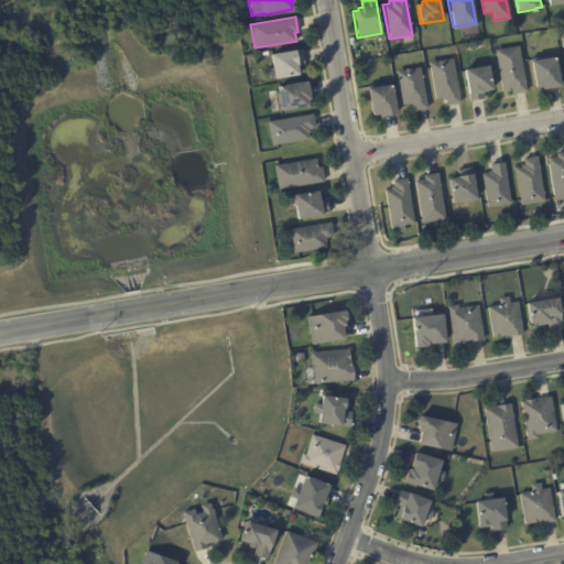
[(525,94),(513,96),(513,91),(503,93),(497,51),(520,47),(528,94),(525,94)]
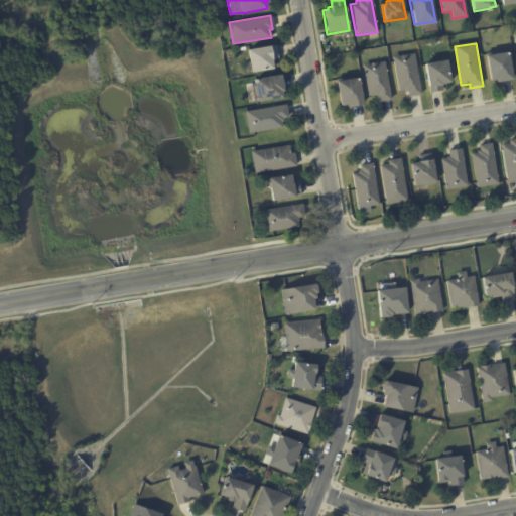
[(276,45),(278,57),(272,58),(272,61),(272,62),(273,69),(250,73),(250,71),(246,72),(244,62),(249,61),(247,49),(275,44),(276,45)]
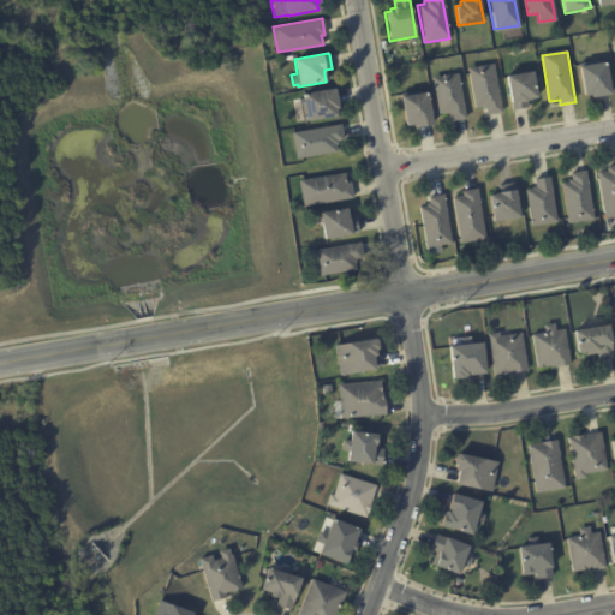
[(501,114),(488,117),(487,111),(484,111),(483,108),(476,109),(469,70),(495,65),(502,114),(501,114)]
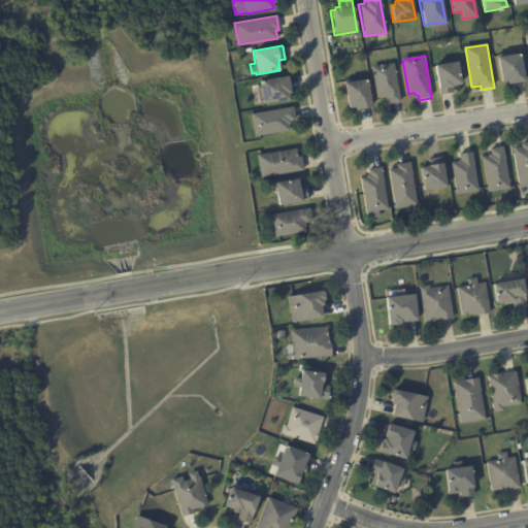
[(524,84),(509,87),(509,84),(503,86),(498,60),(521,56),(526,84),(524,84)]
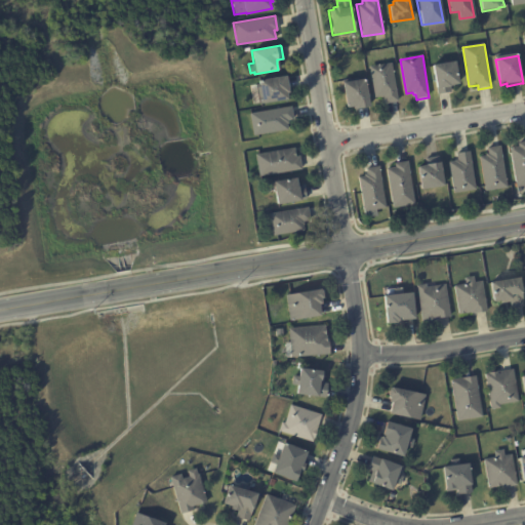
[(452,86),(450,87),(451,93),(438,95),(434,67),(456,63),(459,85),(452,86)]
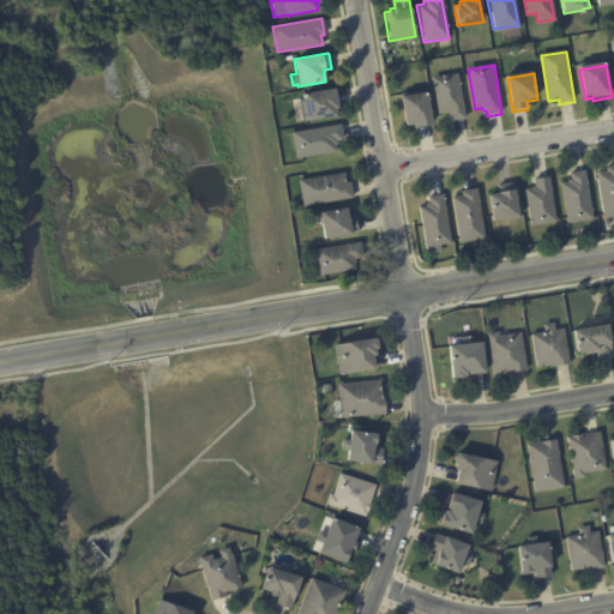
[(464,120),(451,122),(450,114),(439,115),(433,79),(458,74),(467,120),(464,120)]
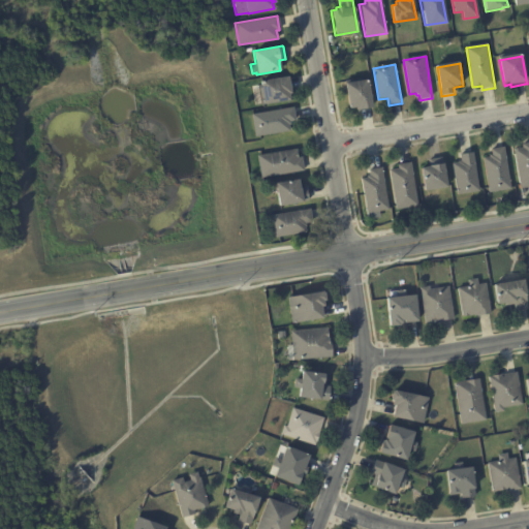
[(286,76),(289,93),(287,93),(288,99),(260,103),(257,87),(259,86),(258,81),(286,75),(286,76)]
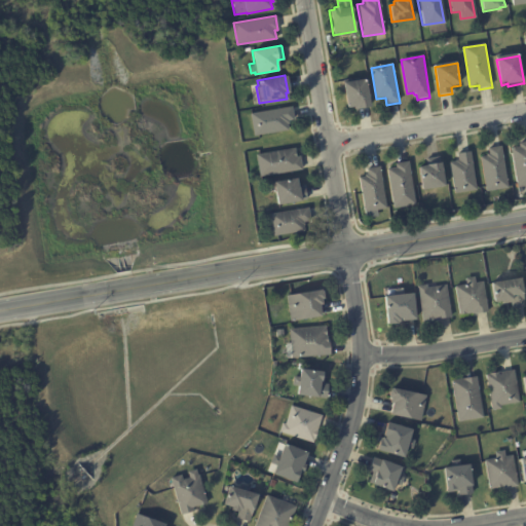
[(369,109),(354,111),(353,109),(347,110),(343,84),(366,80),(371,108),(369,109)]
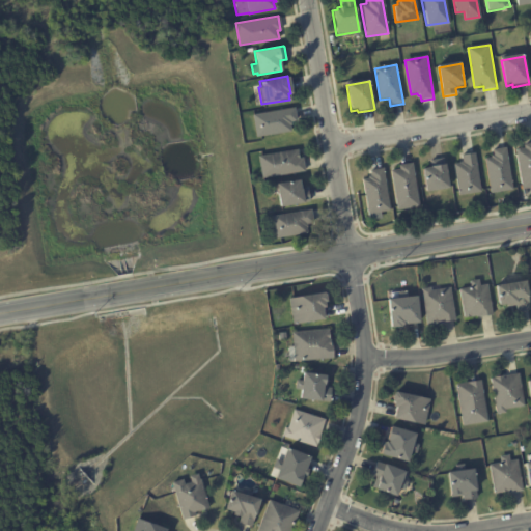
[(292,107),(295,119),(289,120),(290,122),(288,122),(289,130),(255,136),(251,113),(292,106),(292,107)]
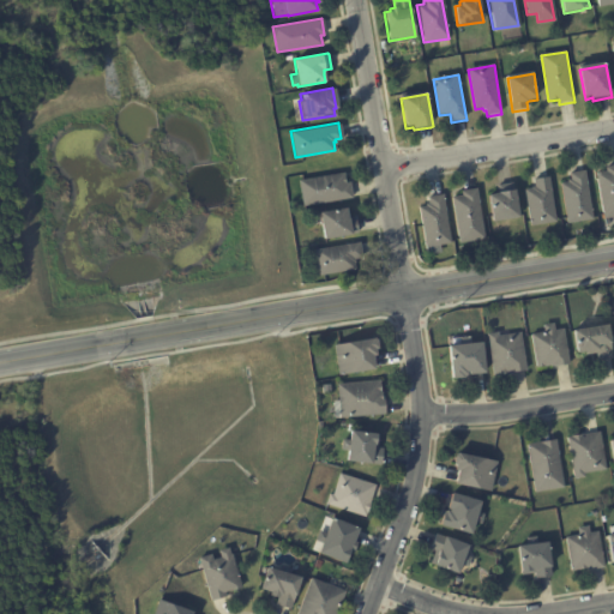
[(613,218),(605,221),(597,175),(607,173),(607,169),(613,167),(613,218)]
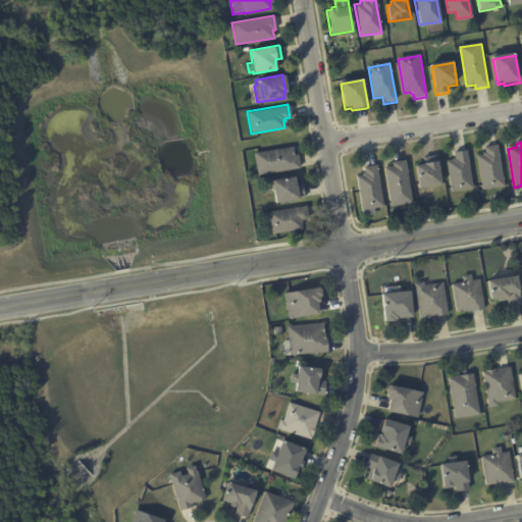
[(477,157),(483,156),(483,154),(485,154),(485,148),(499,146),(505,188),(483,191),(477,157)]
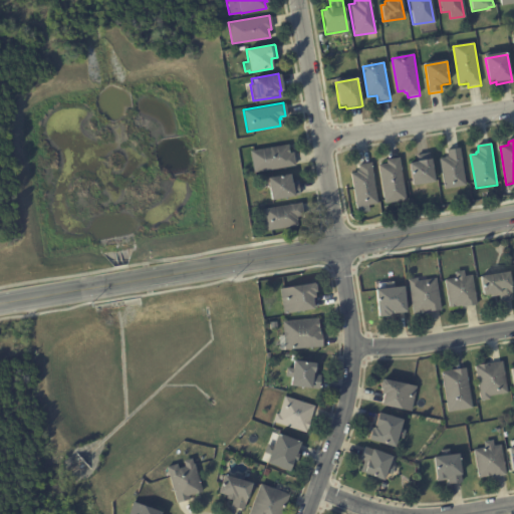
[(288,147),(290,155),(293,154),(295,167),(254,174),(250,152),(288,146),(288,147)]
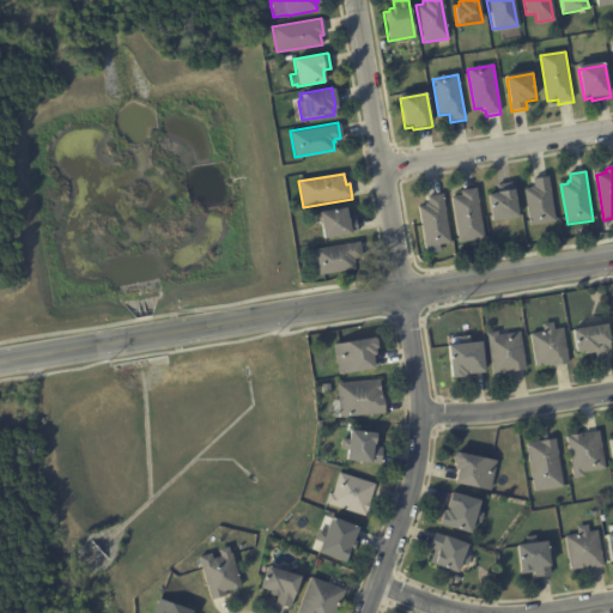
[(525,190),(535,188),(533,181),(548,178),(557,223),(539,225),(540,232),(533,234),(532,226),(530,226),(525,190)]
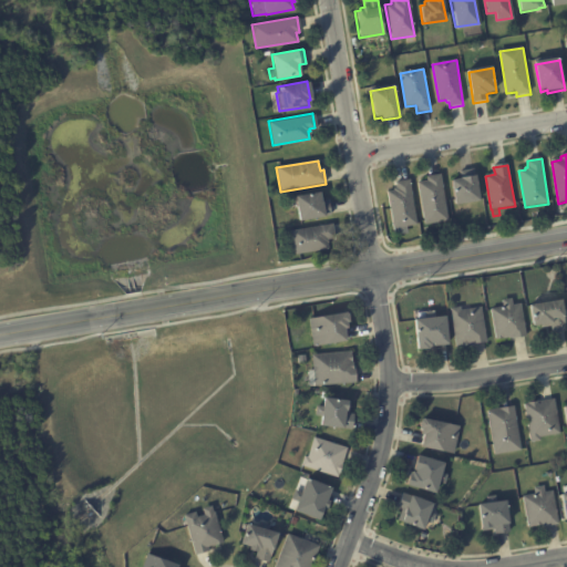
[(452,183),(461,181),(461,179),(462,179),(461,173),(474,171),(475,177),(476,177),(481,203),(456,207),(452,183)]
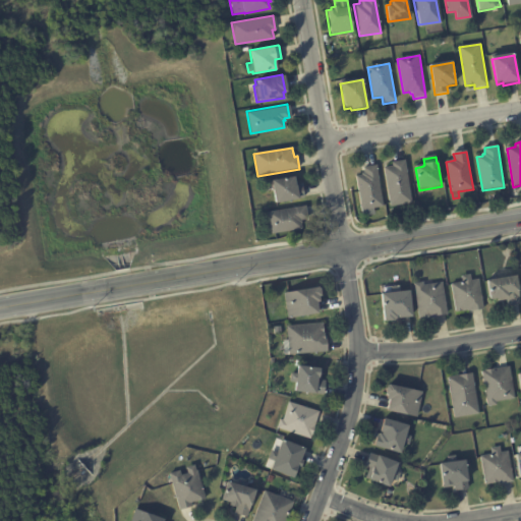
[(384,169),(393,167),(392,164),(405,162),(412,204),(391,208),(384,169)]
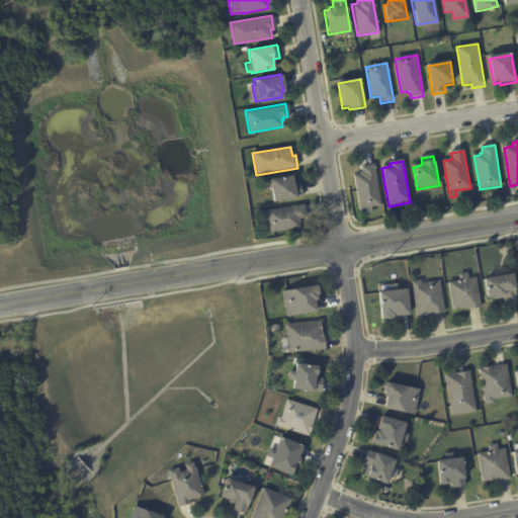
[(361,173),(362,173),(361,167),(374,165),(380,206),(359,209),(354,176),(359,175),(359,173),(361,173)]
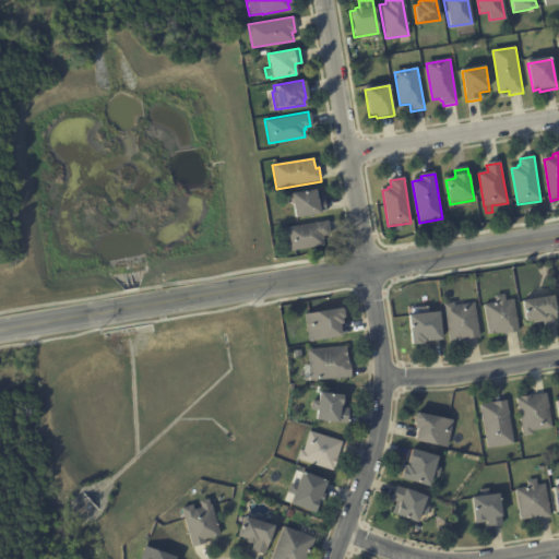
[(317,198),(317,200),(323,199),(326,213),(320,214),(320,215),(296,221),(292,195),(316,191),(317,198)]
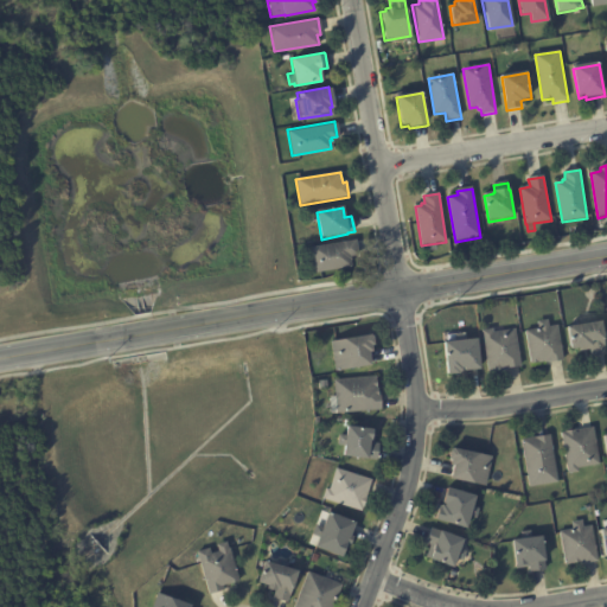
[(356,242),(358,256),(351,257),(352,268),(317,274),(312,249),(356,241),(356,242)]
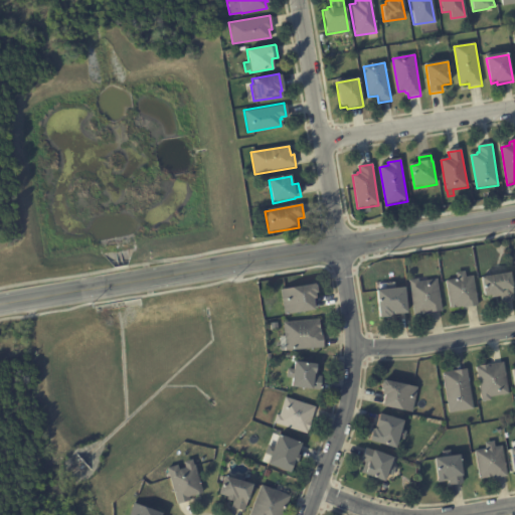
[(506,274),(510,273),(514,300),(501,302),(500,296),(492,297),(491,296),(484,297),(481,278),(492,276),(491,271),(500,269),(501,275),(506,274)]
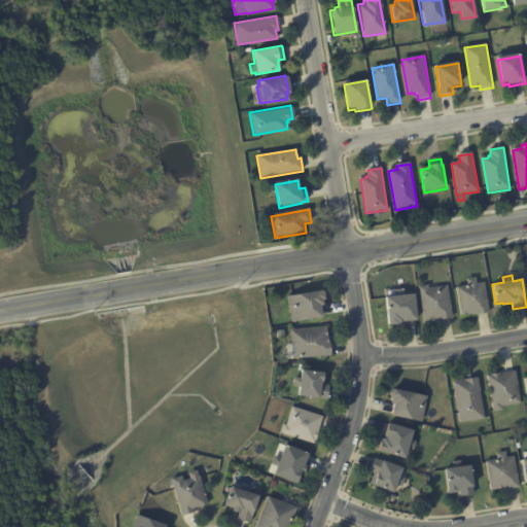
[(488,314),(479,316),(478,315),(473,316),(473,315),(461,317),(456,288),(467,286),(466,280),(476,279),(477,285),(485,283),(490,314),(488,314)]
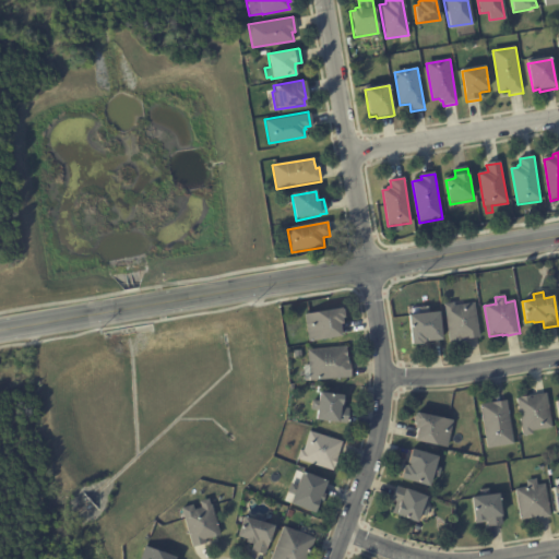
[(478,339),(464,342),(450,344),(443,306),(454,304),(454,307),(474,304),(480,339),(478,339)]
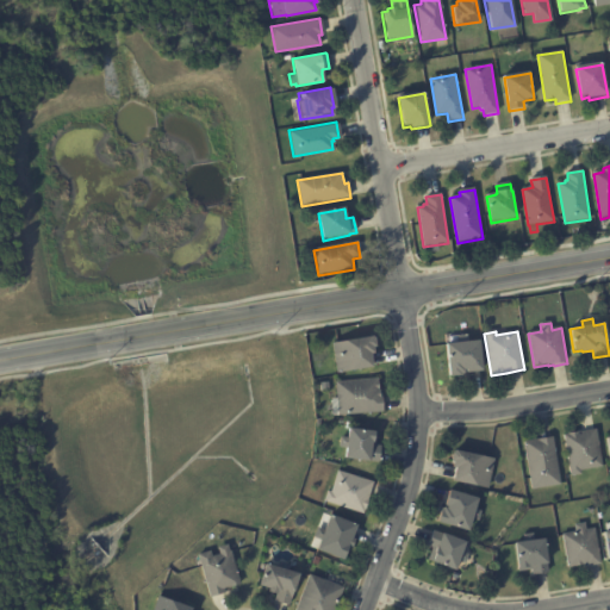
[(483,372),(466,373),(466,369),(464,371),(465,375),(449,378),(446,346),(459,343),(458,335),(467,335),(468,343),(479,342),(483,372)]
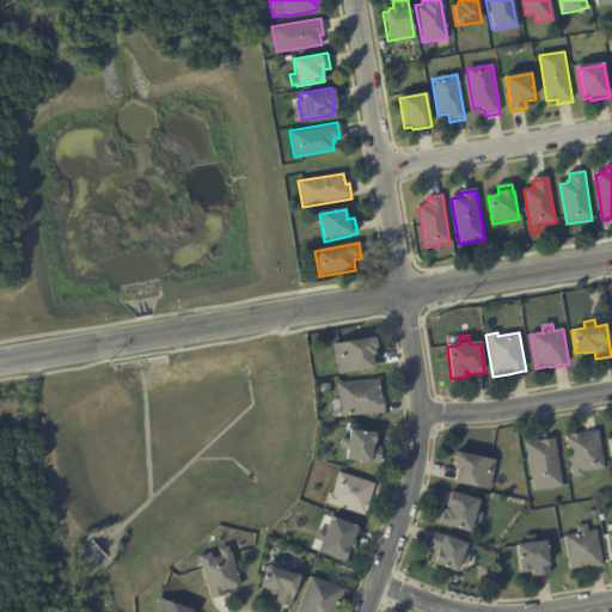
[(374,348),(375,354),(372,354),(374,367),(338,374),(334,344),(374,337),(374,338),(375,338),(377,347),(374,347),(374,348)]
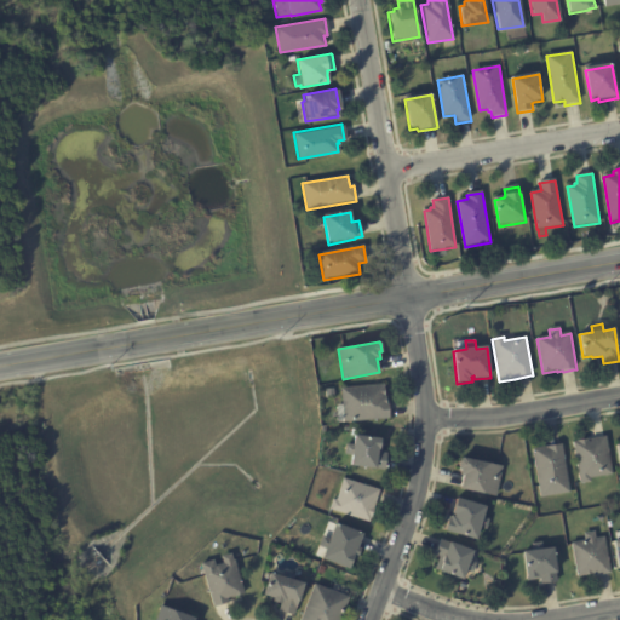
[(386,401),(386,402),(389,402),(390,418),(344,422),(340,388),(384,384),(385,395),(386,395),(386,401)]
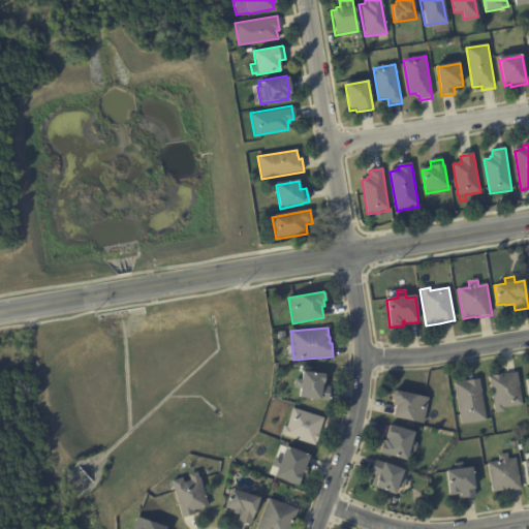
[(327,385),(327,386),(331,386),(329,402),(320,401),(321,399),(299,396),(300,389),(294,387),(296,378),(302,378),(303,370),(328,373),(327,385)]
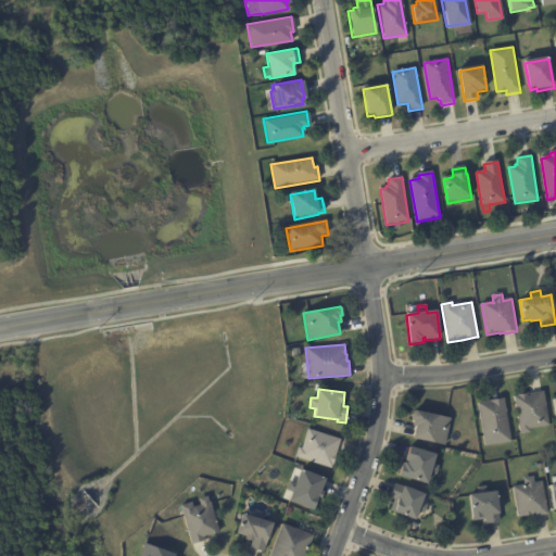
[(531,392),(544,391),(550,425),(530,428),(530,432),(520,433),(514,395),(531,392)]
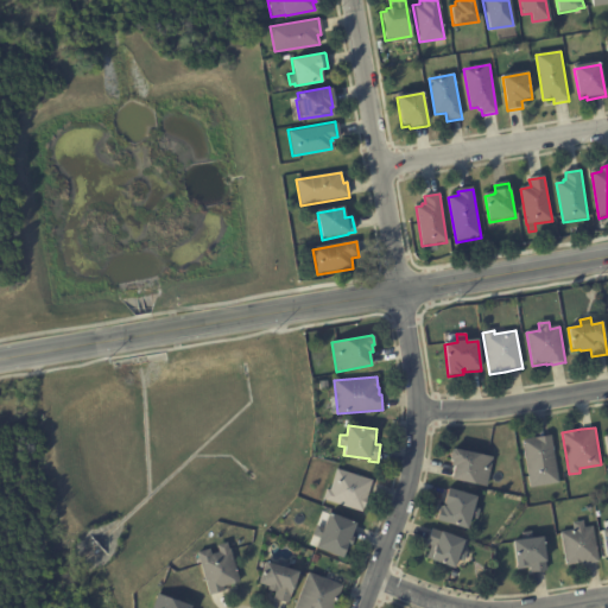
[(530,481),(523,439),(551,435),(559,482),(531,488),(530,481)]
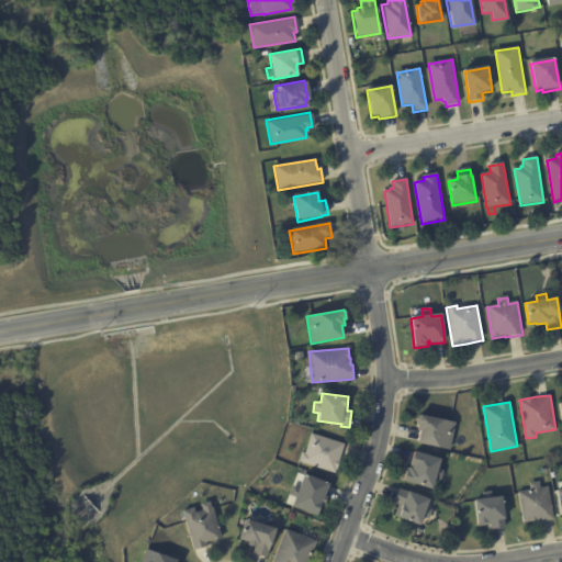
[(418,442),(420,430),(416,429),(418,425),(415,424),(417,415),(419,415),(419,414),(457,423),(451,450),(418,442)]
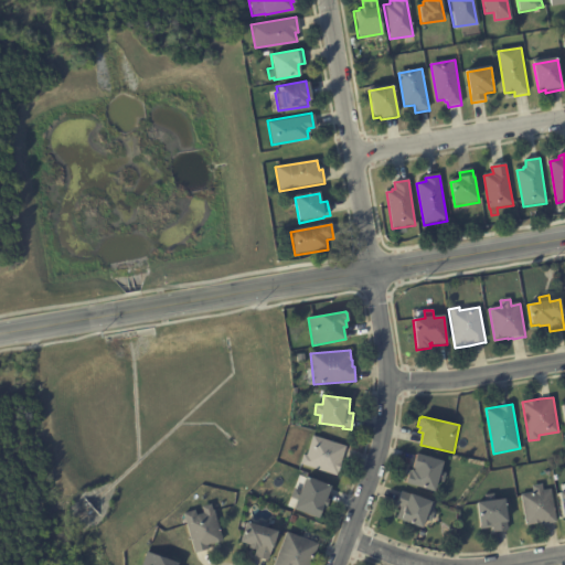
[(345,446),(337,476),(300,464),(304,454),(307,455),(313,435),(345,446)]
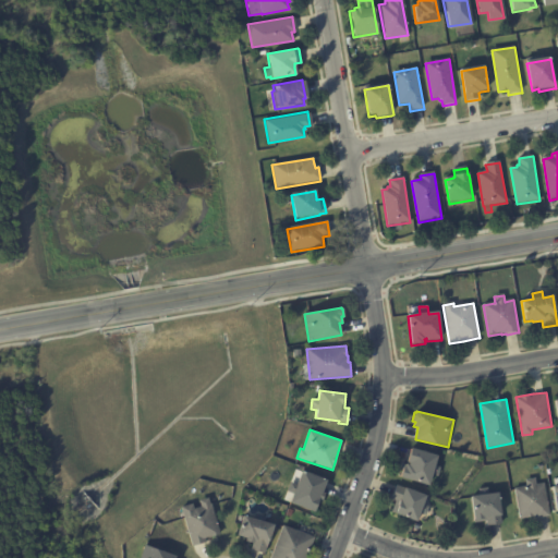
[(402,469),(403,466),(404,466),(405,463),(409,463),(409,462),(407,462),(411,447),(438,456),(435,465),(441,468),(438,476),(433,474),(429,485),(400,476),(402,469)]
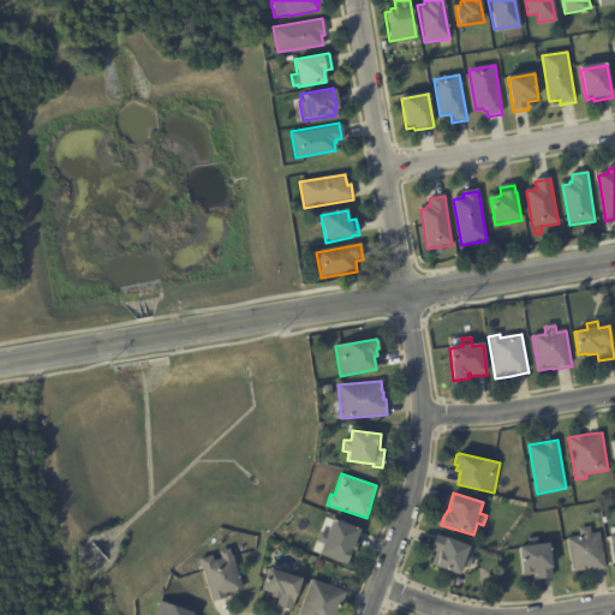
[(359,532),(354,542),(358,543),(354,551),(352,550),(346,563),(318,553),(333,518),(360,529),(359,532)]
